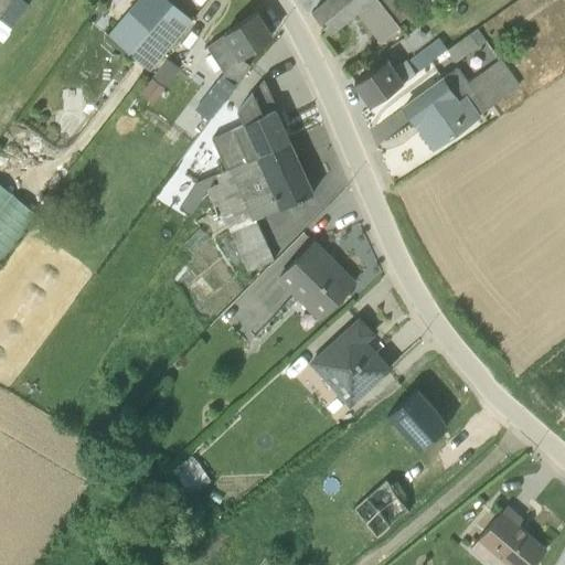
[(0,40),(28,4),(21,0),(10,0),(0,13),(0,40)]
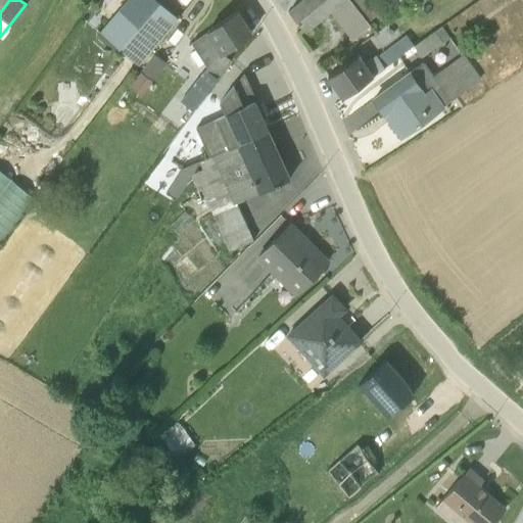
[(126,0),(98,33),(138,66),(178,19),(154,0),(126,0)]
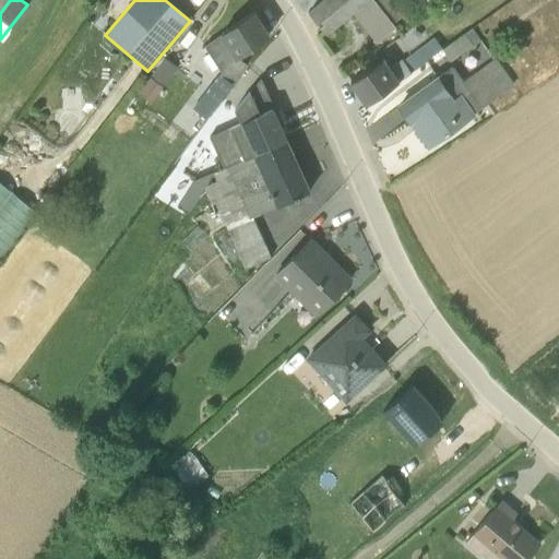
[(321,0),(307,12),(325,35),(352,14),(376,44),(394,28),(392,25),(403,16),(390,0),(321,0)]
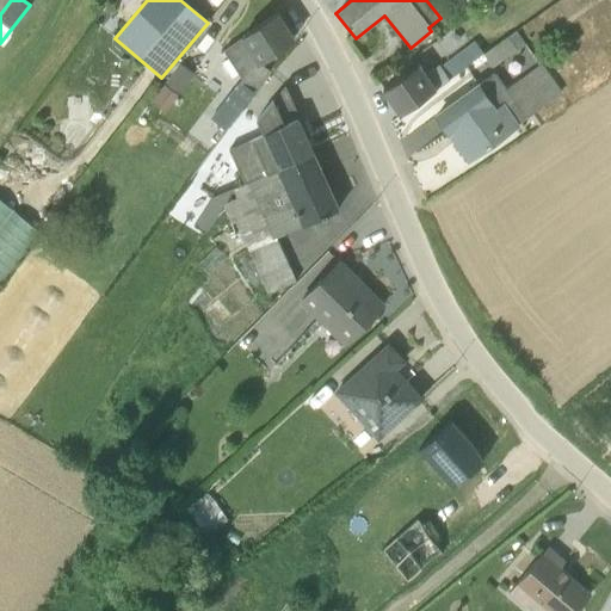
[(292,39),(276,14),(222,50),(241,79),(210,119),(223,129),(267,72),(258,62),(292,39)]
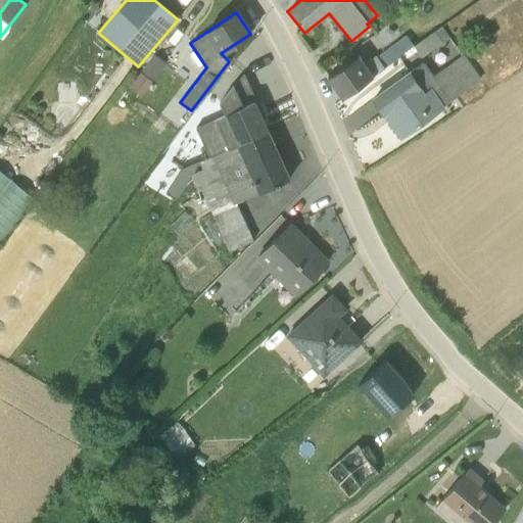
[(448,39),(441,28),(414,47),(421,58),(448,39)]
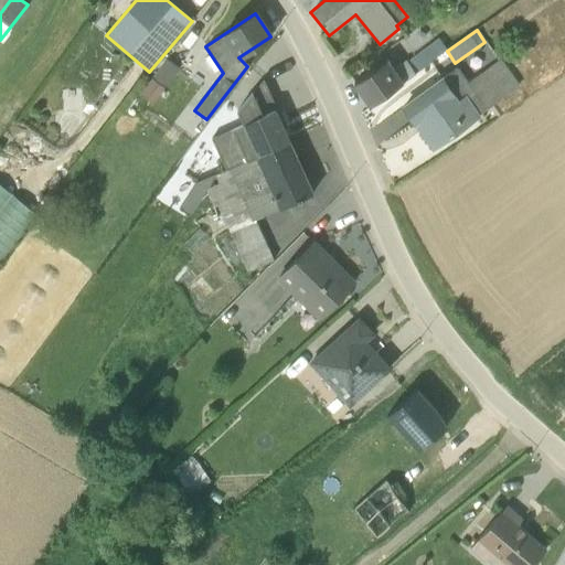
[(386,60),(353,84),(370,106),(446,50),(438,39),(406,63),(404,61),(393,70),(386,60)]
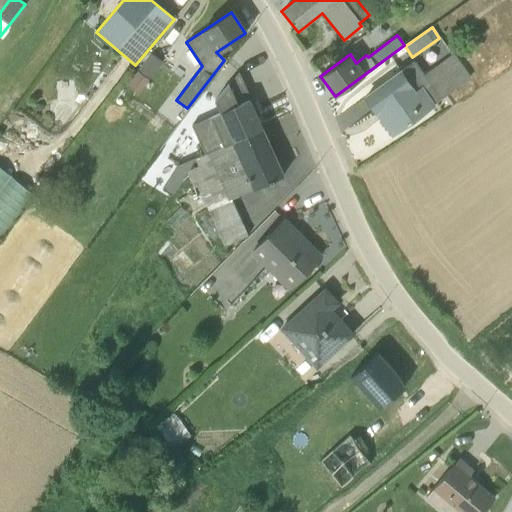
[(415,63),(365,96),(392,133),(469,76),(453,53),(424,74),(415,63)]
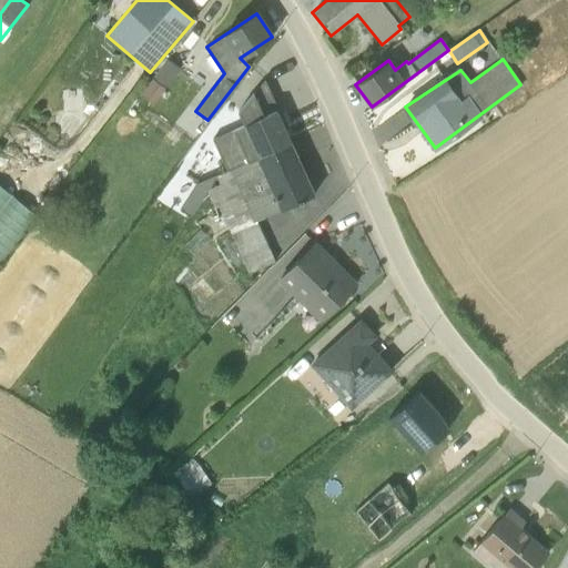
[(166,60),(140,93),(152,103),(179,69),(166,60)]
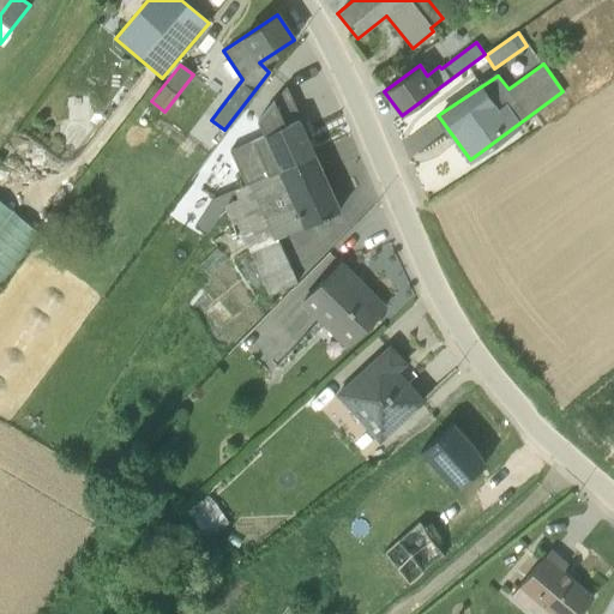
[(302,132),(306,130),(286,86),(256,116),(263,134),(229,150),(244,184),(313,155),(302,132)]
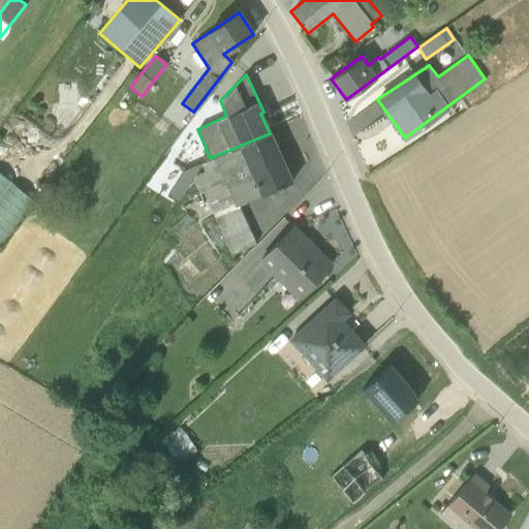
[(203,192),(230,255),(255,244),(239,206),(291,181),(270,133),(210,158),(200,163),(204,170),(191,176),(198,194),(203,192)]
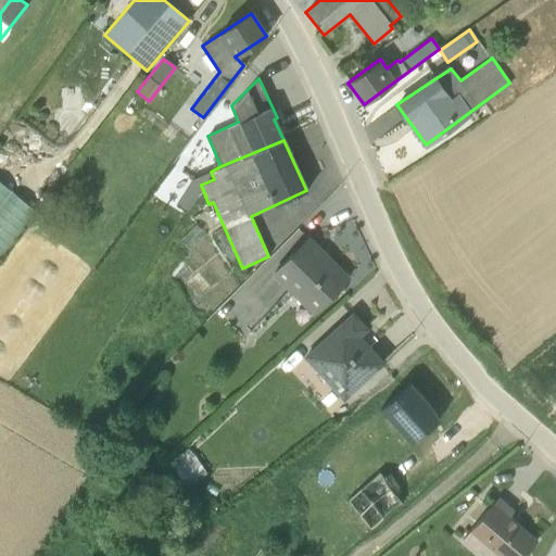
[(184,210),(210,172),(191,178),(176,204),(184,210)]
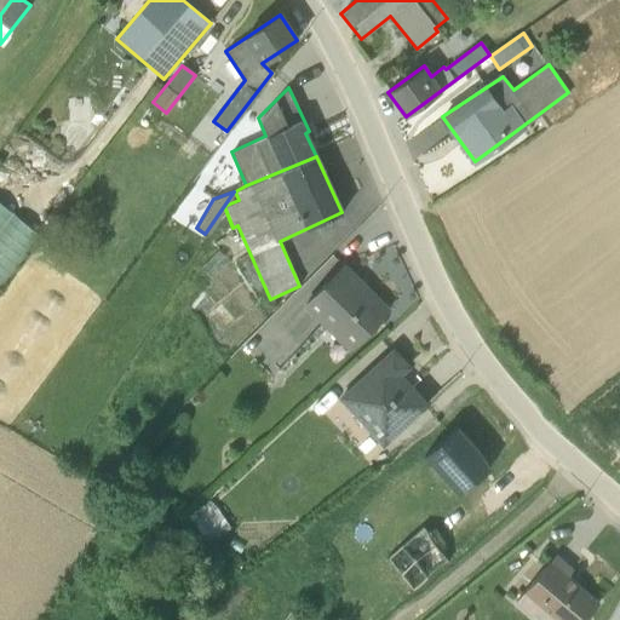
[(41,236),(0,205),(0,287),(3,290),(41,236)]
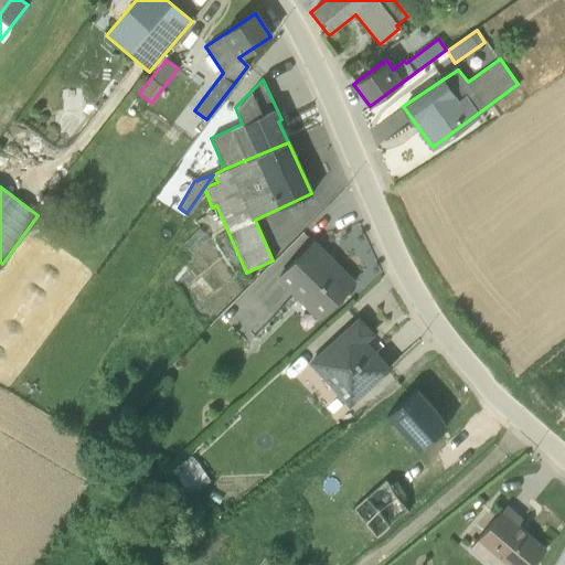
[(356,281),(313,240),(275,278),(318,321),(356,281)]
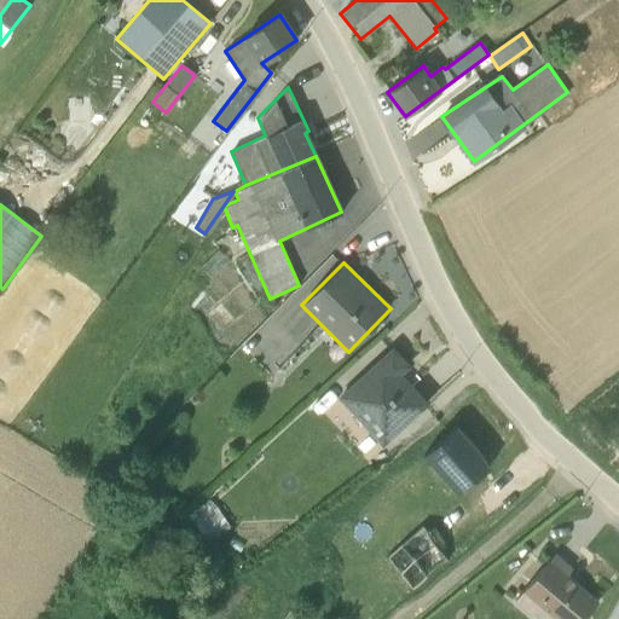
[(408,365),(393,350),(339,399),(381,445),(426,404),(399,374),(408,365)]
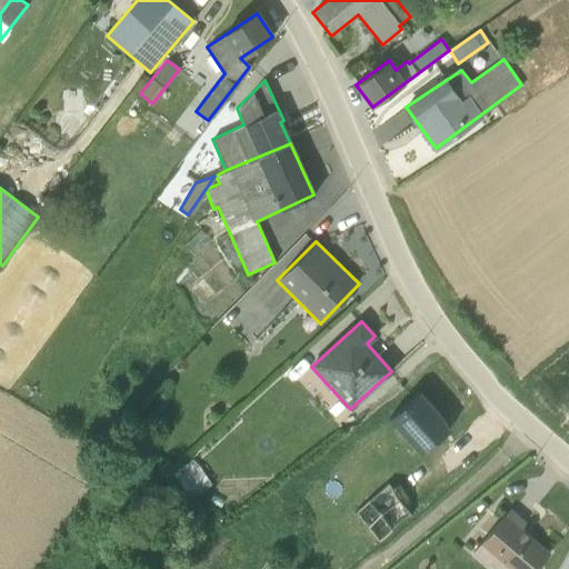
[(447,422),(419,391),(389,419),(420,452),(438,436),(436,432),(447,422)]
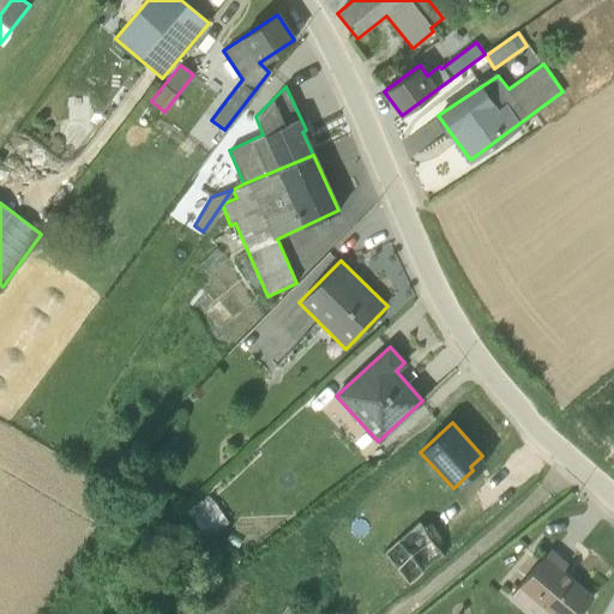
[(210,533),(230,517),(211,492),(191,507),(210,533)]
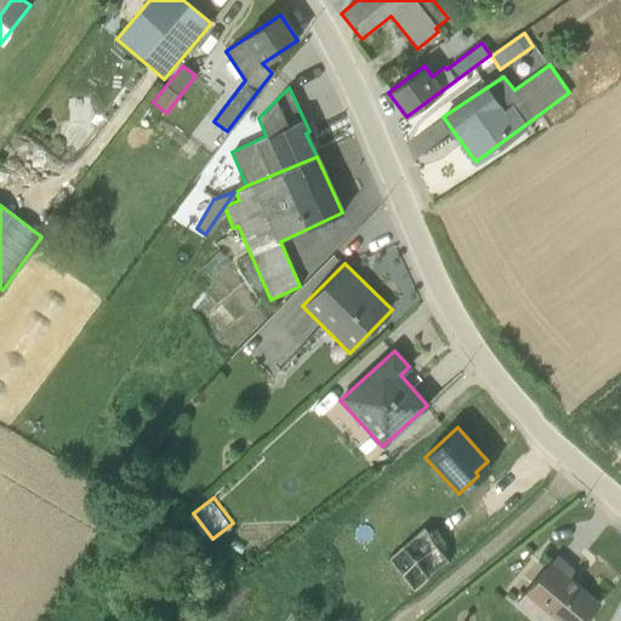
[(449,556),(423,528),(388,558),(414,587),(449,556)]
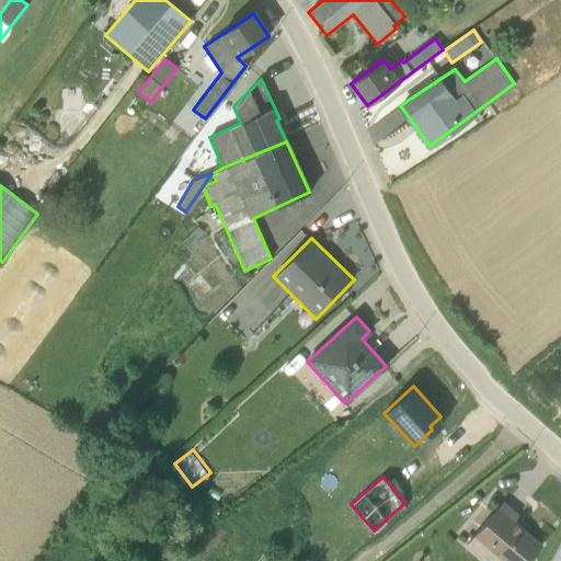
[(502,496),(466,539),(480,552),(482,550),(494,560),(523,560),(540,540),(512,516),(517,510),(502,496)]
